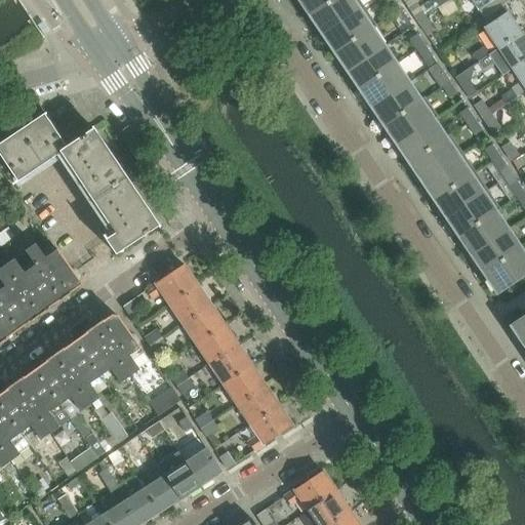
[(299,0),(310,14),(308,15),(309,17),(333,0),(299,0)]
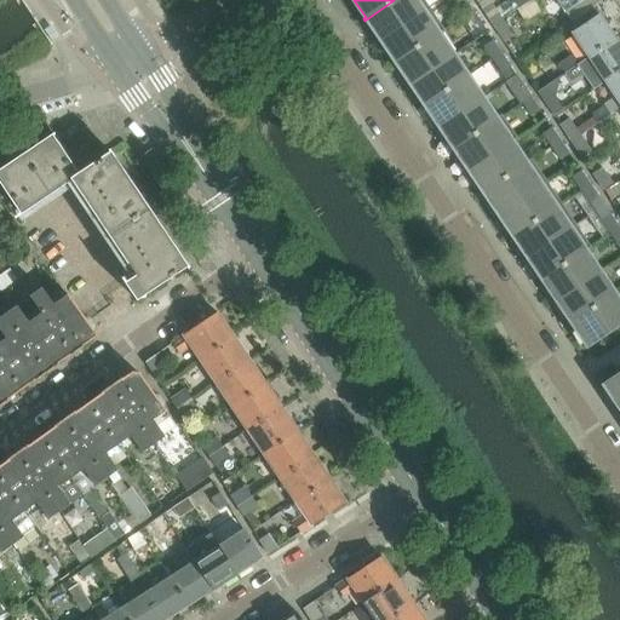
[(394,0),(365,21),(366,22),(368,21),(382,40),(429,9),(423,0),(394,0)]
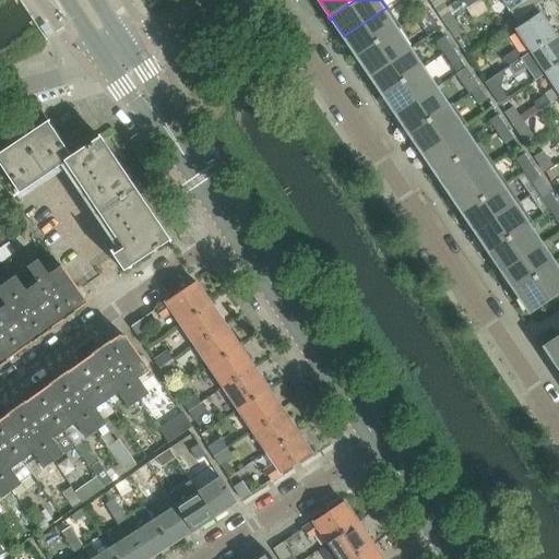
[(418,0),(414,0),(409,3),(417,15),(426,10),(418,0)]
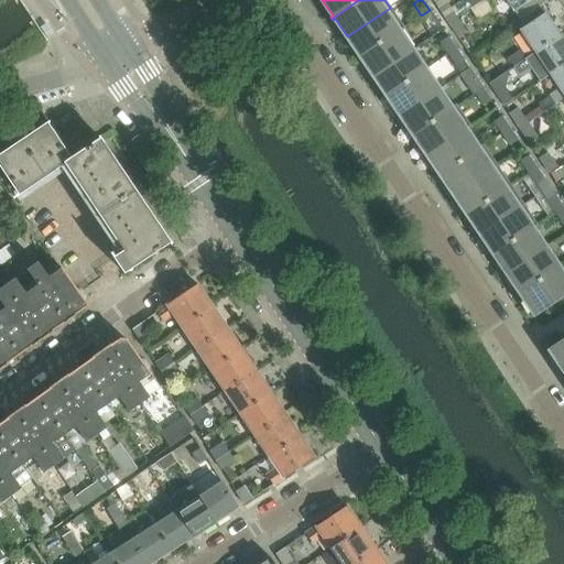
[(506,0),(514,12),(533,0),(506,0)]
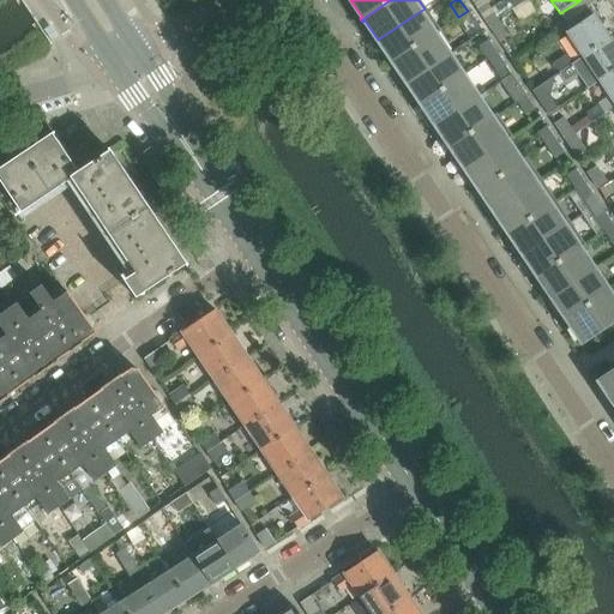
[(476,8),(487,24),(497,18),(486,2),(476,8)]
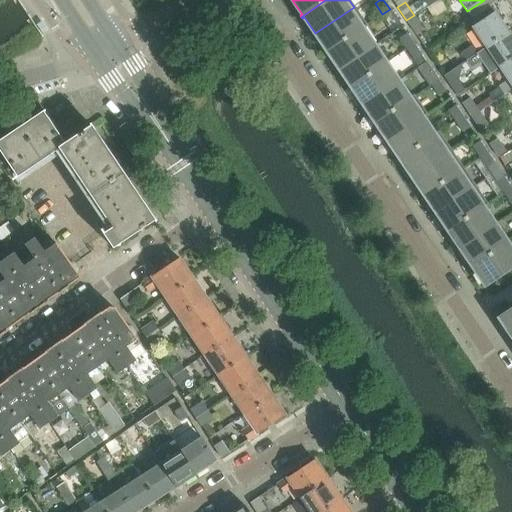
[(354,7),(315,33),(326,50),(324,51),(325,52),(360,28),(361,30),(367,26),(354,7)]
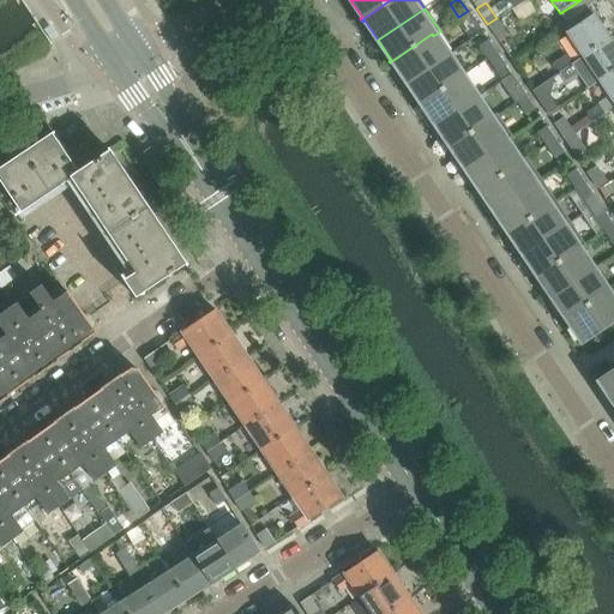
[(566,32),(582,58),(609,40),(593,14),(566,32)]
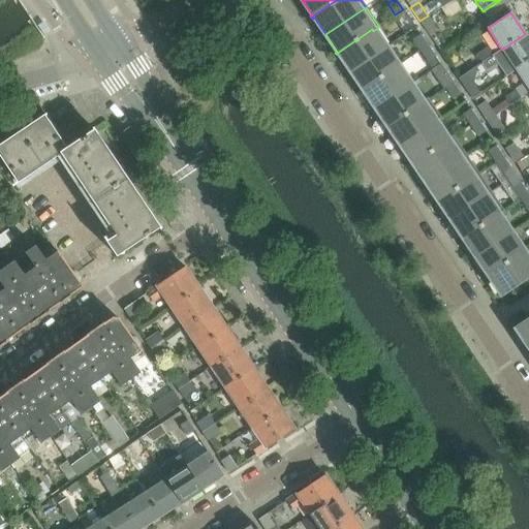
[(428,16),(419,21),(430,35),(437,30),(428,16)]
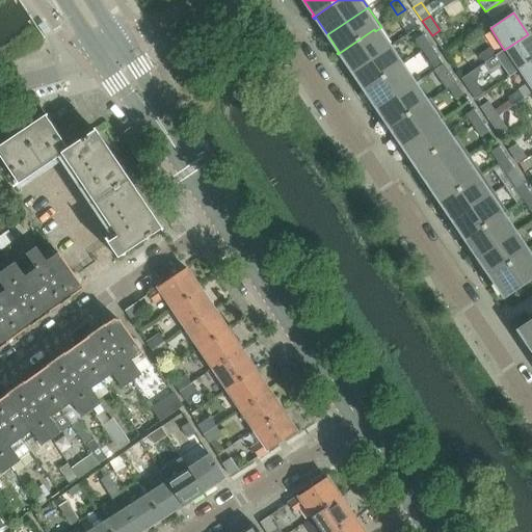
[(374,29),(338,54),(339,56),(341,54),(352,72),(387,48),(375,31),(374,29)]
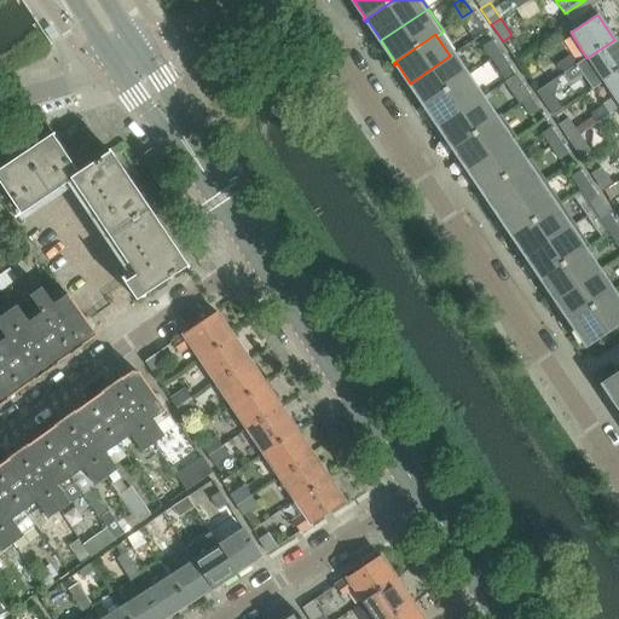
[(563,74),(570,84),(582,75),(593,90),(603,82),(618,71),(618,46),(614,40),(586,58),(577,64),(563,74)]
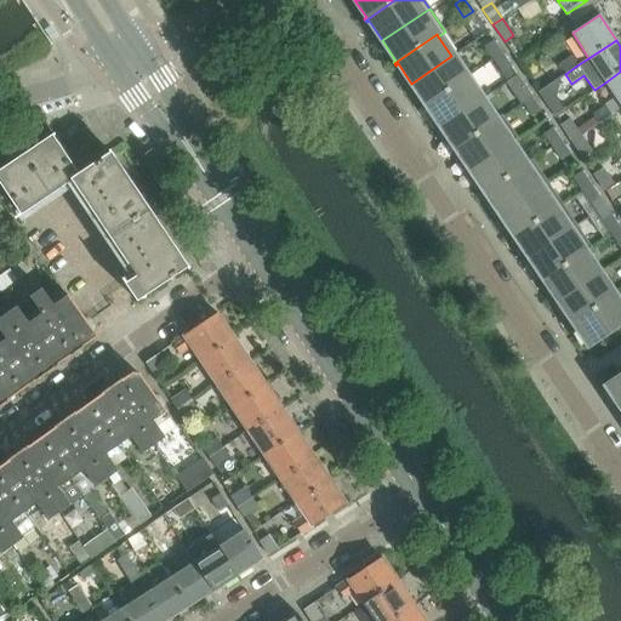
[(493,41),(484,47),(493,61),(502,55),(493,41)]
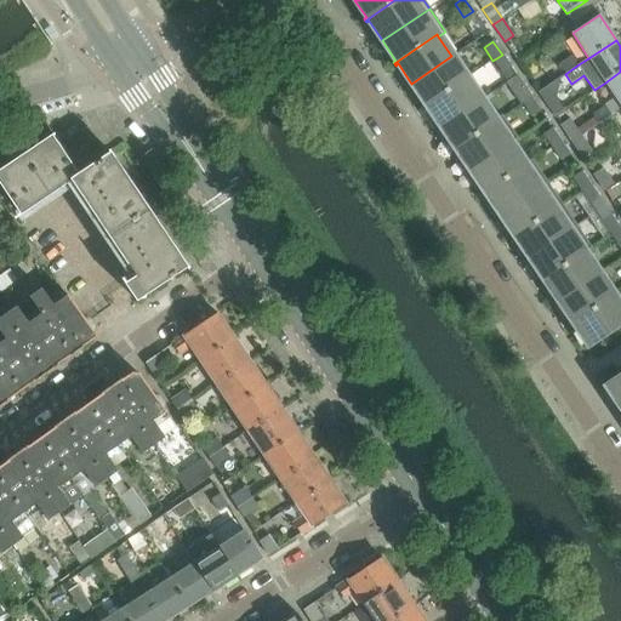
[(502,55),(493,61),(502,73),(511,67),(502,55)]
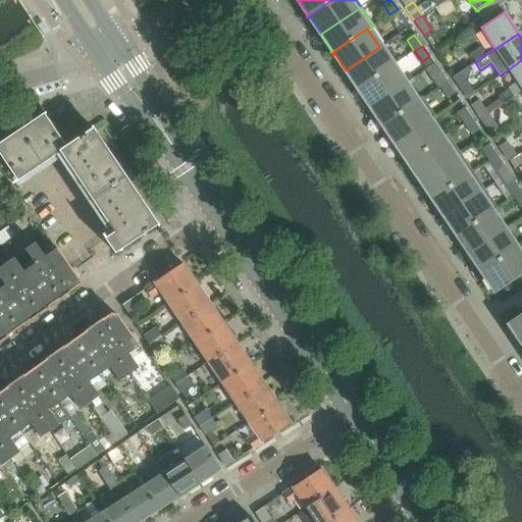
[(379,47),(346,70),(357,87),(355,89),(356,90),(393,65),(379,47)]
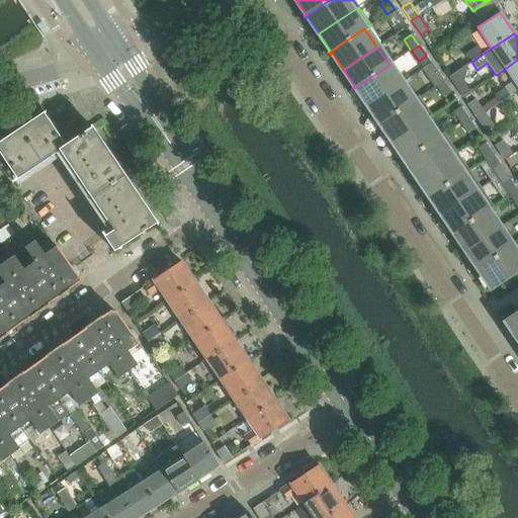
[(479,47),(466,55),(471,62),(483,54),(479,47)]
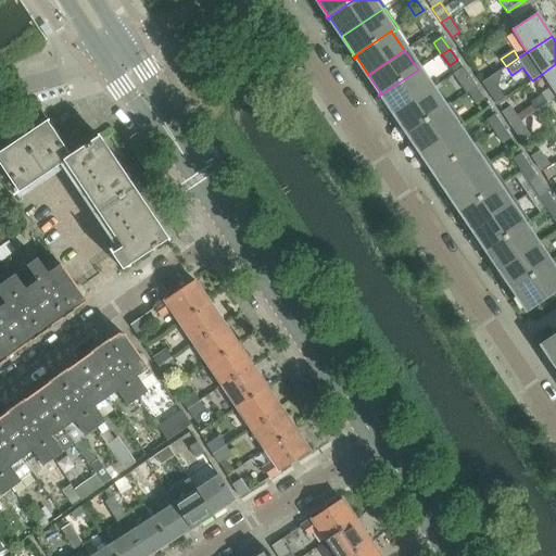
[(555,64),(542,74),(555,95),(555,64)]
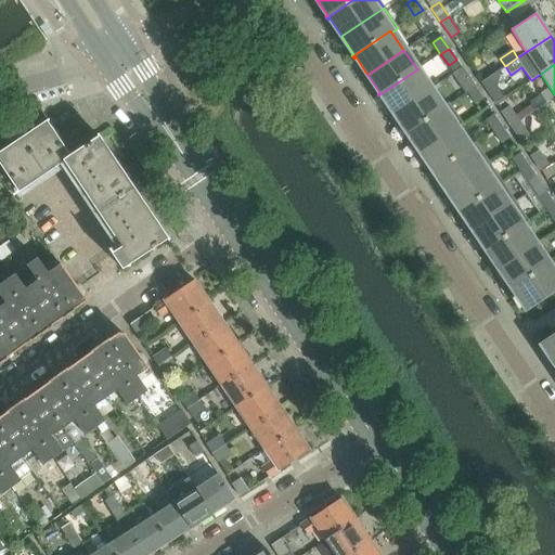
[(417,69),(378,95),(379,98),(382,95),(394,114),(430,89),(417,69)]
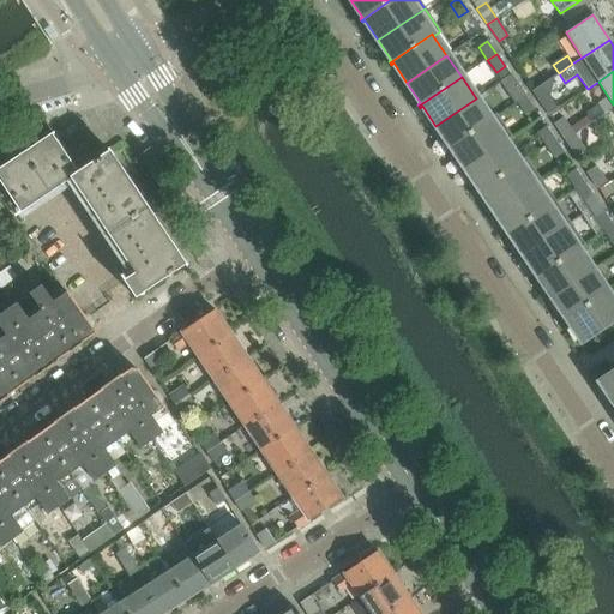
[(517,83),(507,90),(516,102),(525,96),(517,83)]
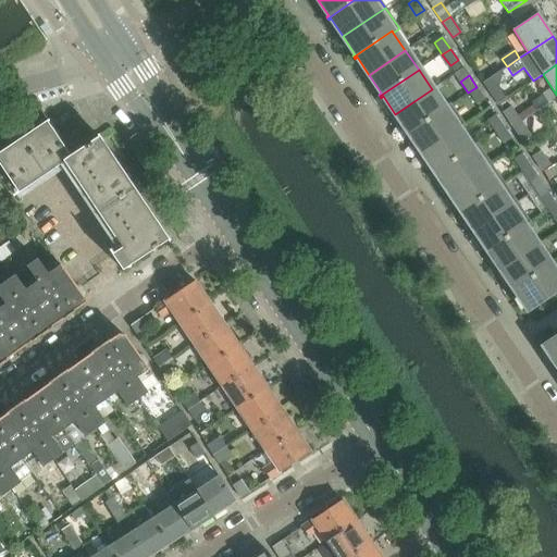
[(477,87),(468,93),(477,104),(484,99),(477,87)]
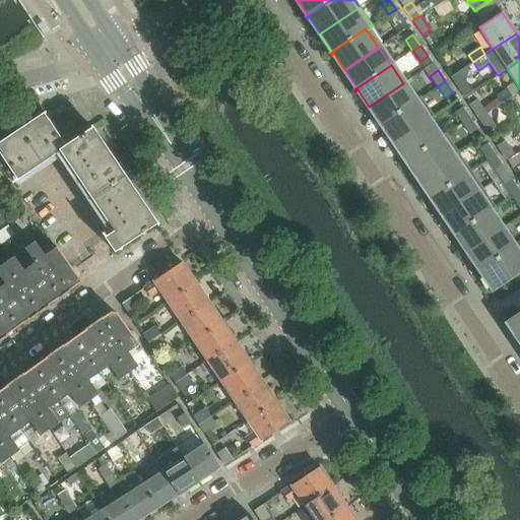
[(466,82),(457,88),(464,99),(472,92),(466,82)]
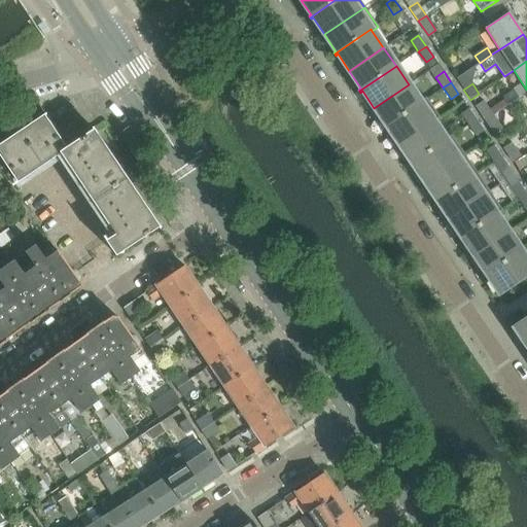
[(374,108),(386,125),(383,126),(384,128),(421,103),(420,102),(409,84),(374,108)]
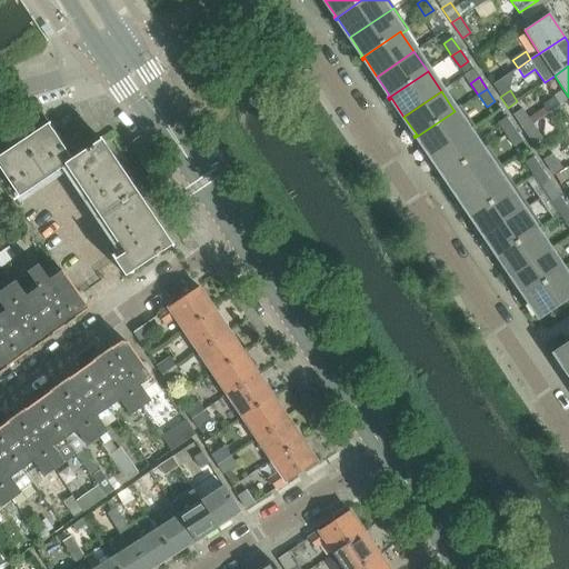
[(552,93),(541,102),(549,113),(560,105),(552,93)]
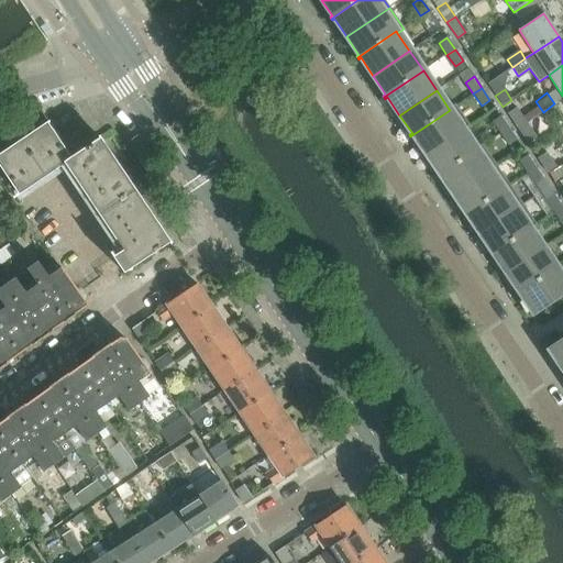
[(455,103),(449,109),(450,110),(410,136),(411,138),(414,136),(427,155),(463,130),(464,131),(471,127),(455,103)]
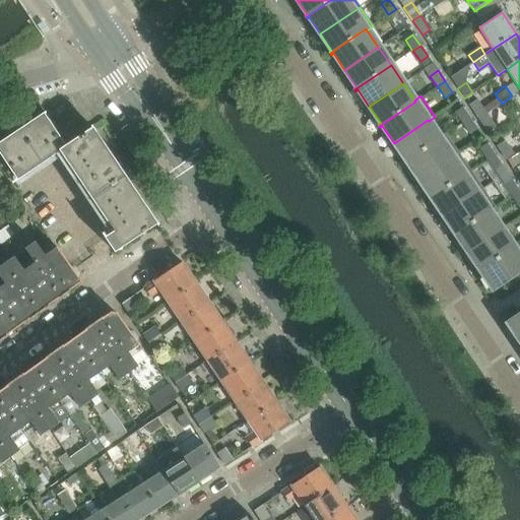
[(512,95),(502,104),(504,107),(515,100),(512,95)]
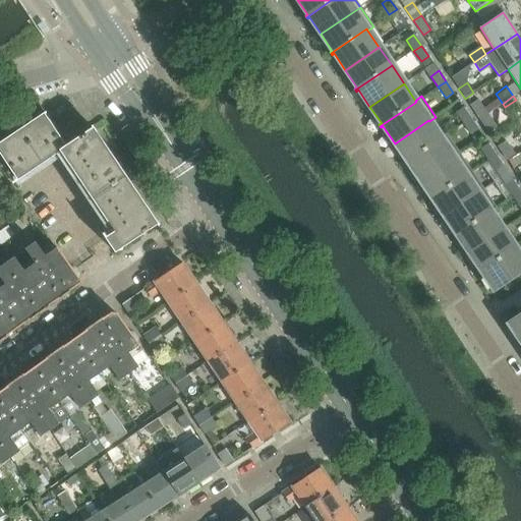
[(470,105),(479,119),(487,114),(478,100),(470,105)]
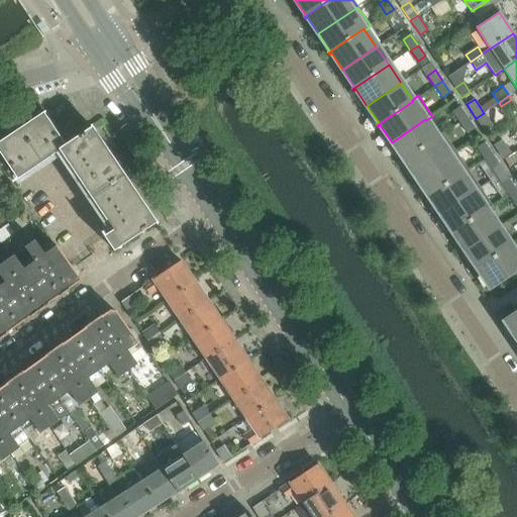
[(113,230),(104,236),(114,251),(117,248),(118,250),(123,247),(122,245),(157,223),(91,126),(88,128),(73,106),(59,116),(55,111),(47,116),(44,112),(0,141),(0,153),(17,180),(60,151),(113,230)]
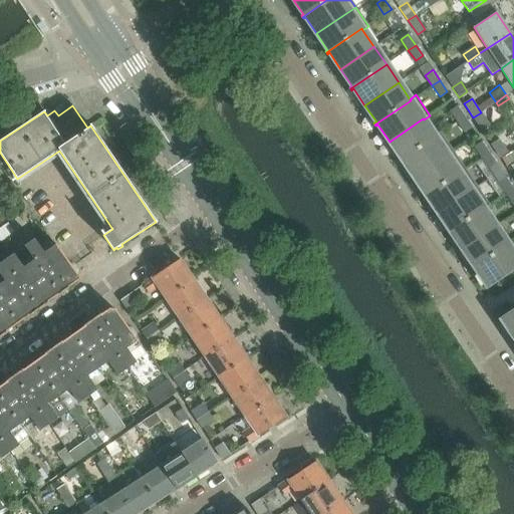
[(450,111),(457,122),(464,117),(457,106),(450,111)]
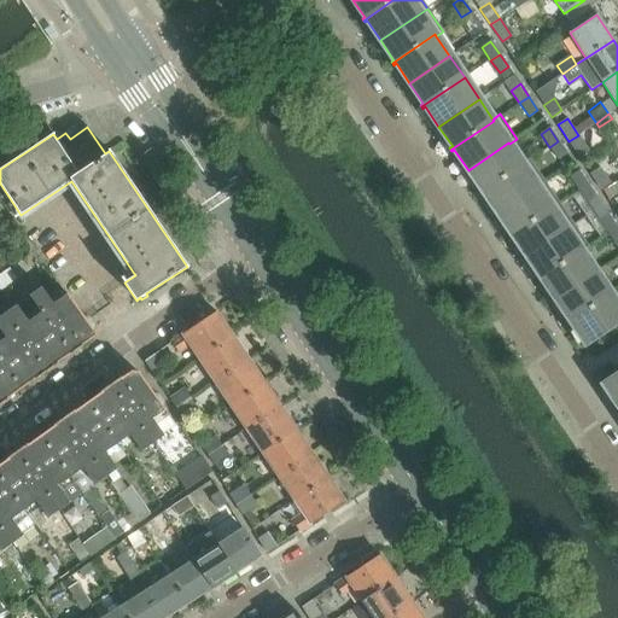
[(589,151),(578,135),(569,141),(579,157),(589,151)]
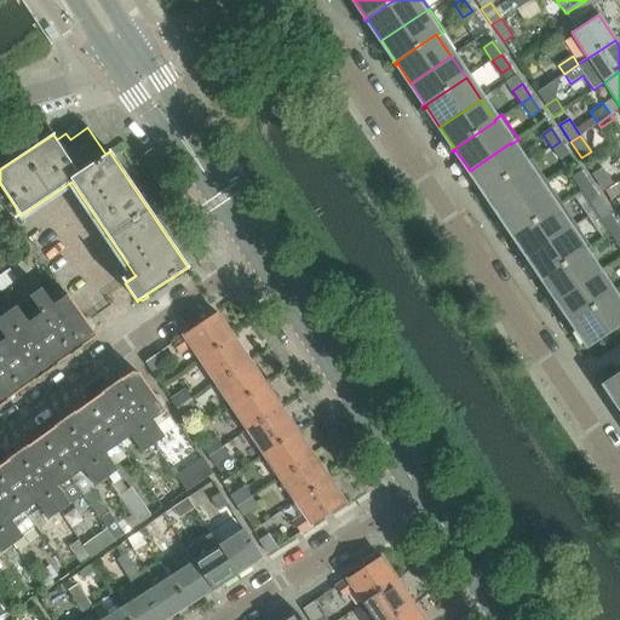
[(560,142),(551,148),(560,160),(569,154),(560,142)]
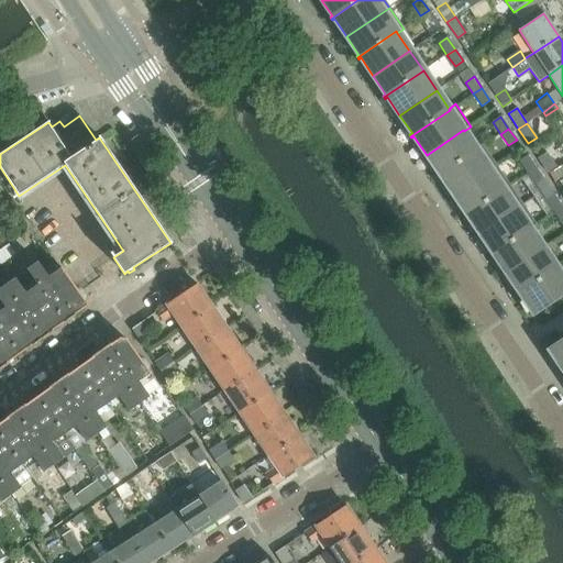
[(463,130),(427,155),(439,173),(437,175),(438,176),(476,150),(475,148),(464,131),(463,130)]
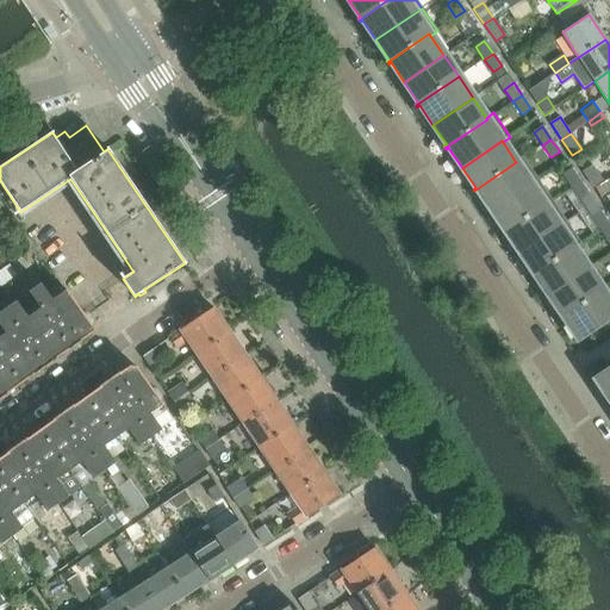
[(516,162),(474,191),(475,193),(478,191),(491,211),(537,179),(522,156),(515,161),(516,162)]
